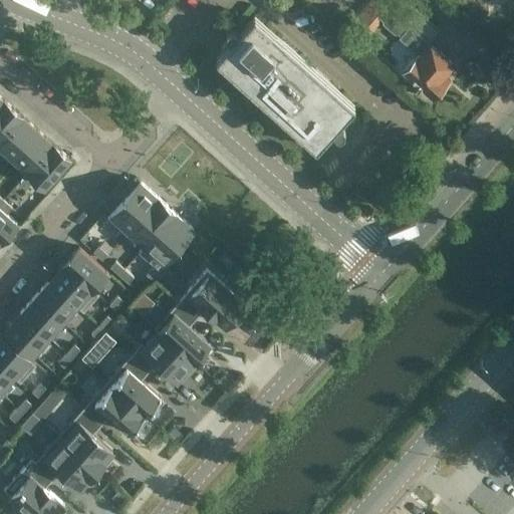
[(368,32),(391,8),(381,0),(371,0),(354,19),(368,32)]
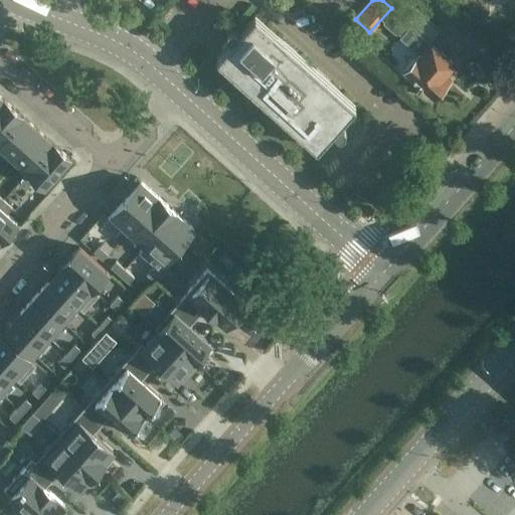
[(514,0),(486,0),(492,13),(514,2),(514,0)]
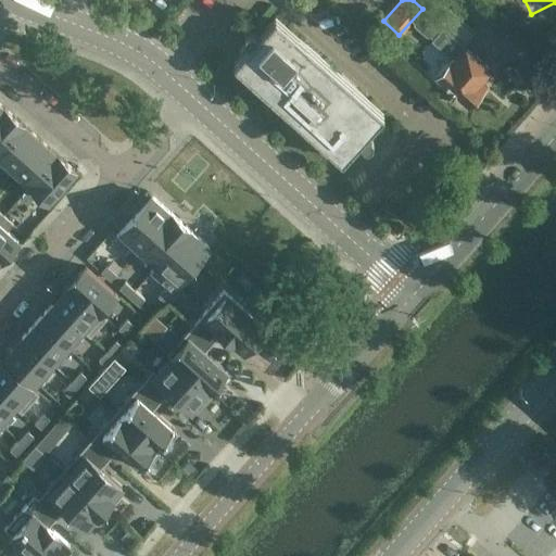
[(479,91),(481,88),(478,86),(492,71),(463,45),(474,34),(454,16),(432,40),(452,58),(436,76),(467,104),(469,102),(474,103),(480,96),(479,91)]
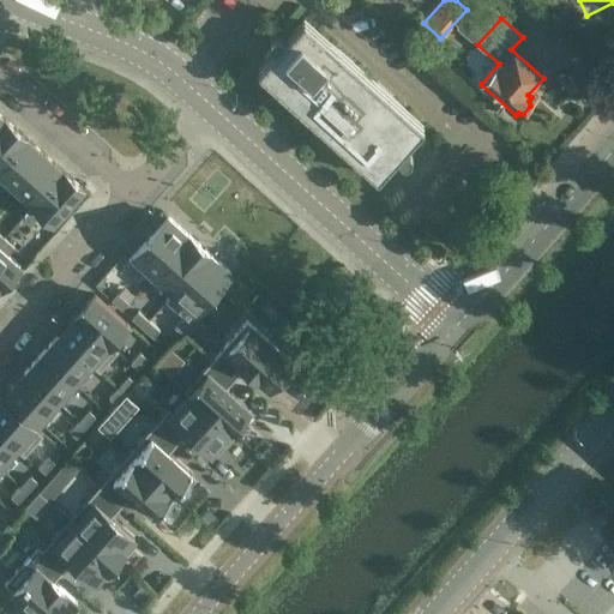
[(269,43),(271,47),(272,48),(276,49),(258,70),(378,178),(396,157),(398,161),(402,163),(403,163),(407,163),(410,162),(413,158),(413,155),(413,151),(409,148),(407,146),(423,126),(304,19),(287,38),(284,36),(282,34),(278,32),(275,34),(271,35),(270,38),(269,43)]
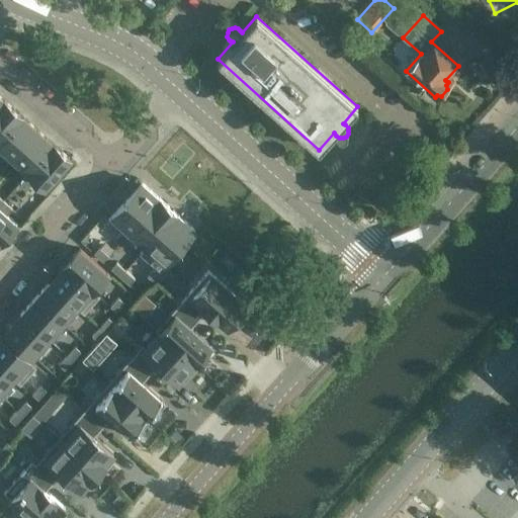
[(4,100),(0,104),(0,138),(20,114),(4,100)]
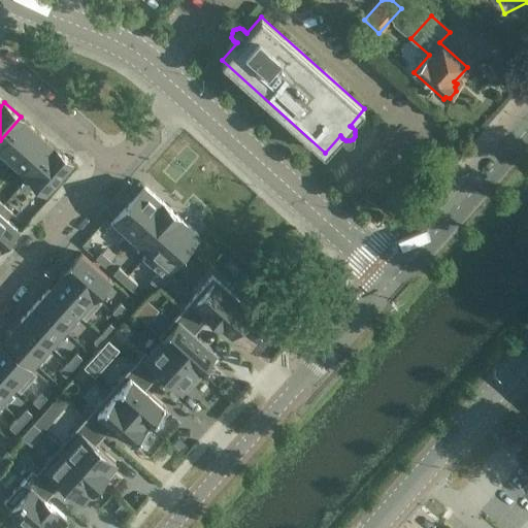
[(38,132),(21,117),(0,140),(0,150),(12,161),(38,132)]
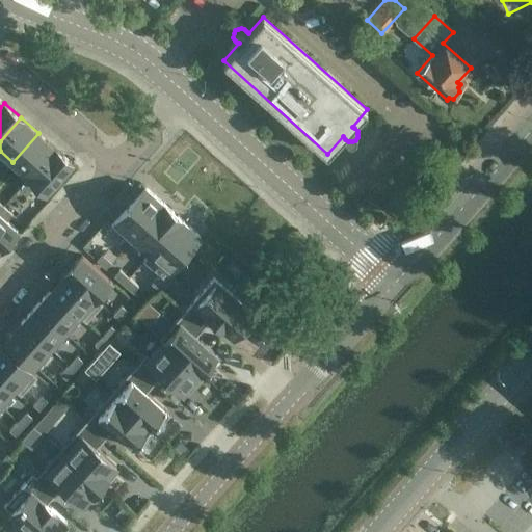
[(12,162),(29,177),(55,148),(38,133),(12,162)]
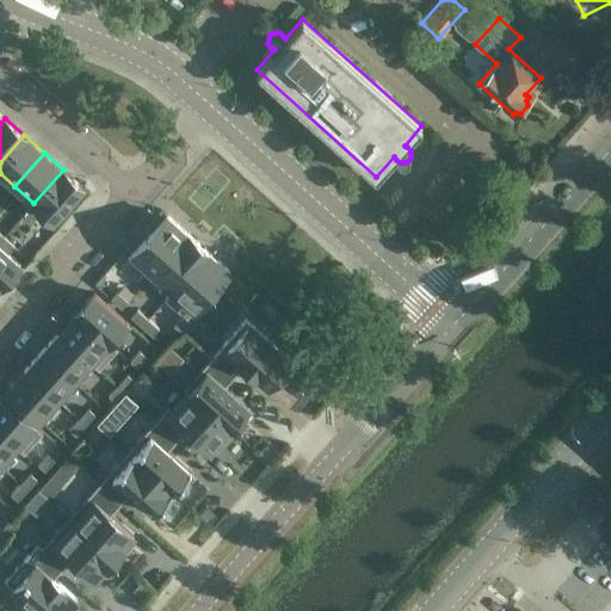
[(82,187),(63,170),(34,203),(53,220),(82,187)]
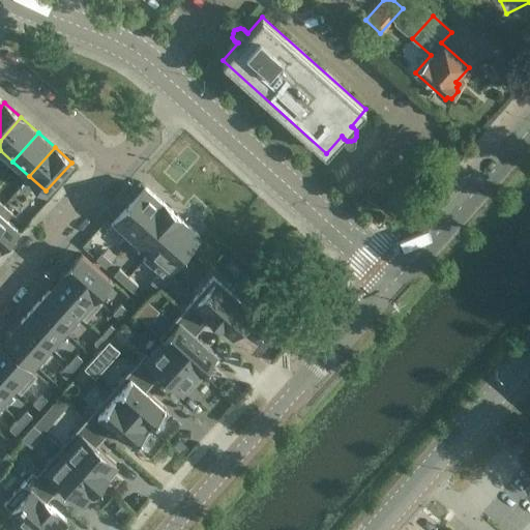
[(145,186),(111,225),(128,240),(163,203),(145,186)]
